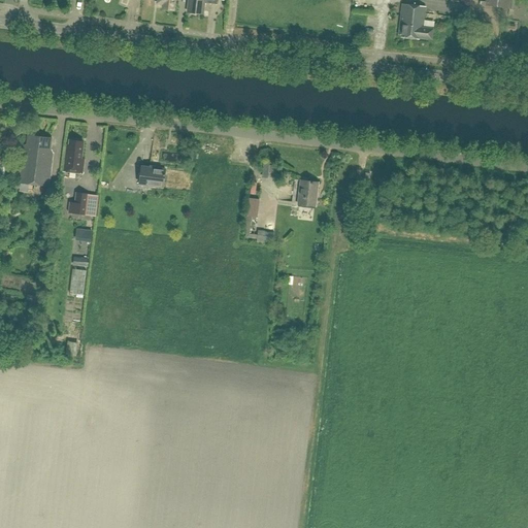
[(173,11),(174,0),(157,0),(157,4),(163,5),(163,10),(173,11)]
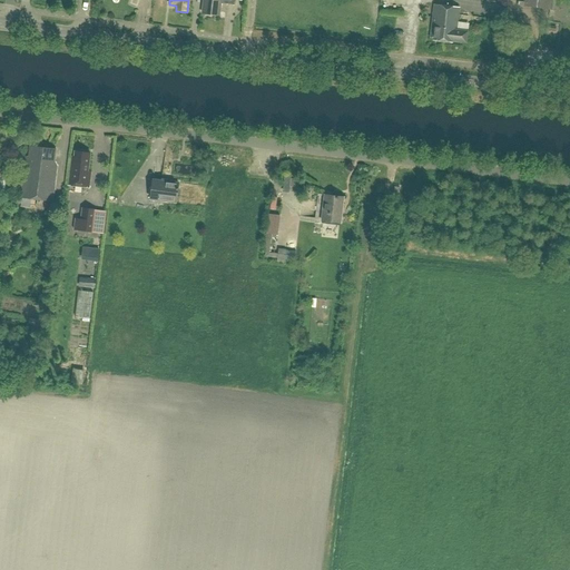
[(234,6),(234,0),(204,0),(202,15),(219,17),(220,5),(234,6)]
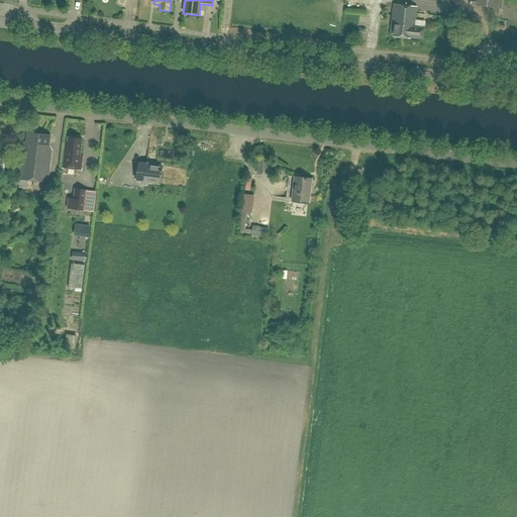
[(499,10),(500,0),(474,0),(475,2),(471,1),(470,5),(474,6),(499,10)]
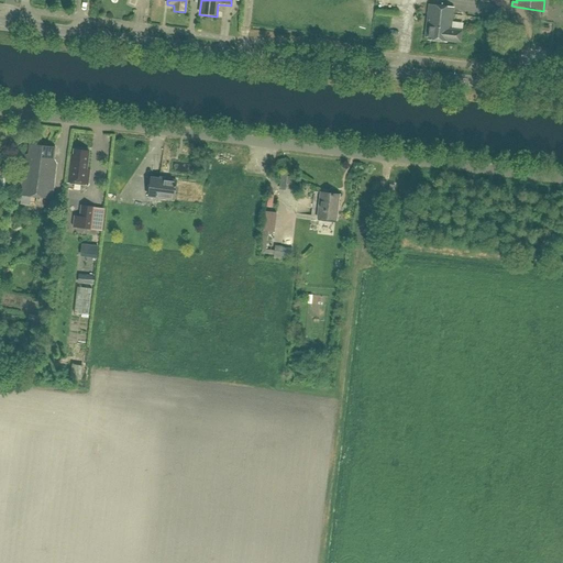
[(461,43),(462,31),(451,30),(454,8),(429,4),(424,37),(428,39),(428,41),(446,43),(446,41),(461,43)]
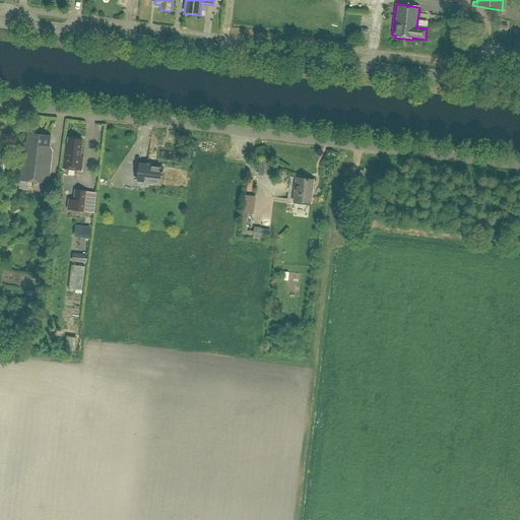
[(49,147),(50,137),(27,134),(25,144),(23,144),(18,181),(48,185),(52,152),(49,147)]
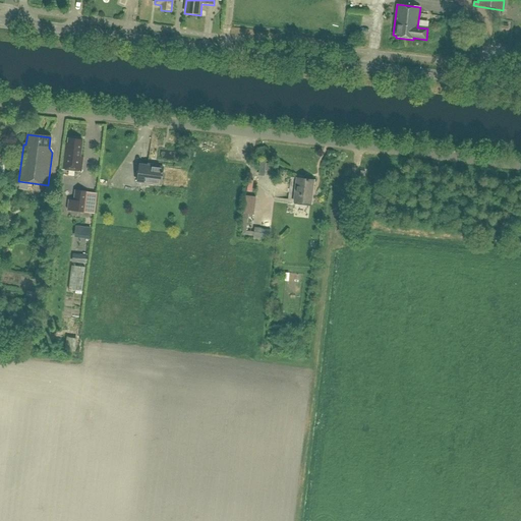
[(80,159),(82,141),(68,139),(66,152),(64,152),(62,170),(81,173),(82,159),(80,159)]
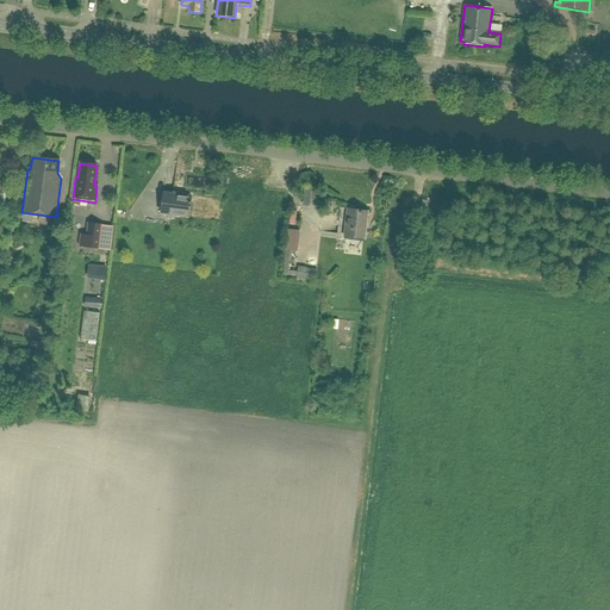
[(187,218),(191,197),(163,193),(160,215),(187,218)]
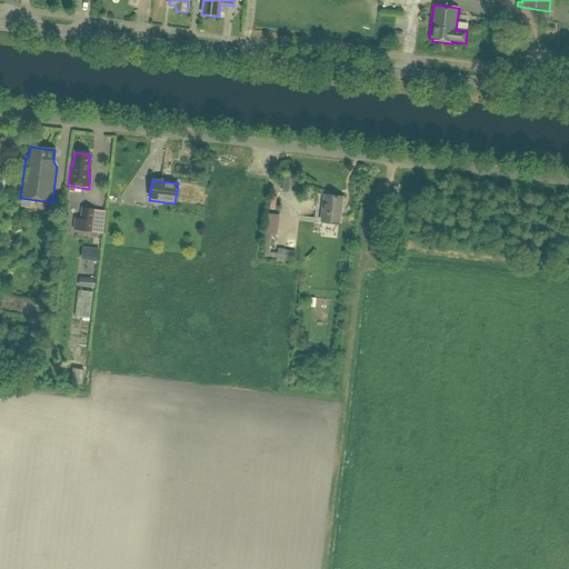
[(340,223),(343,198),(323,196),(321,221),(340,223)]
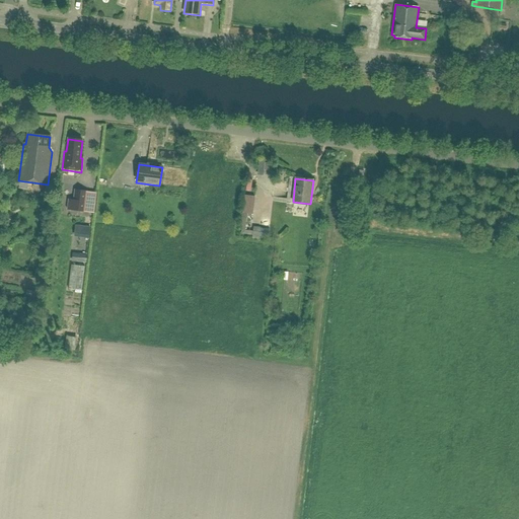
[(83,212),(86,192),(74,191),(73,201),(68,200),(66,210),(83,212)]
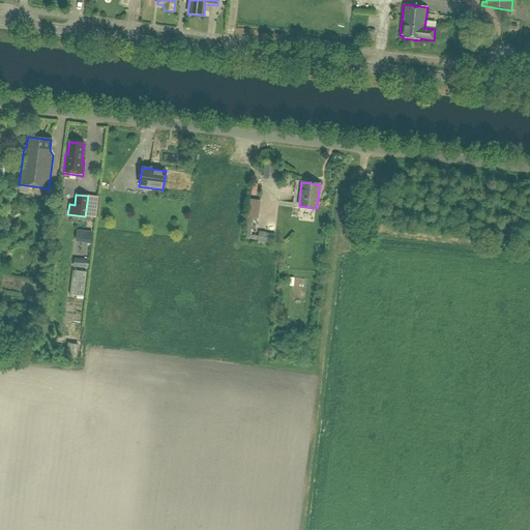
[(253,198),(253,216),(264,216),(264,198),(253,198)]
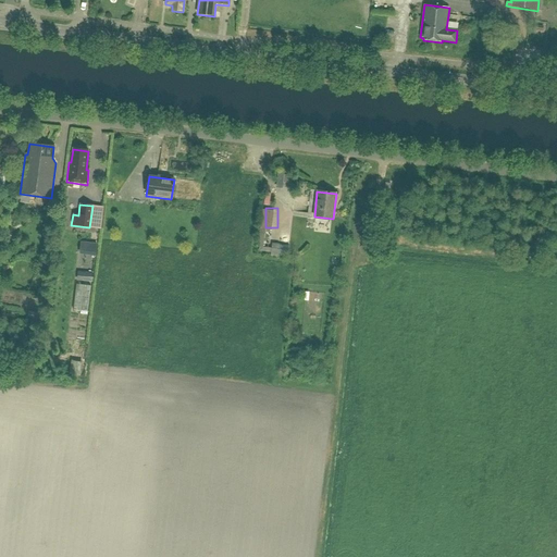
[(83,281),(91,282),(93,273),(84,272),(83,281)]
